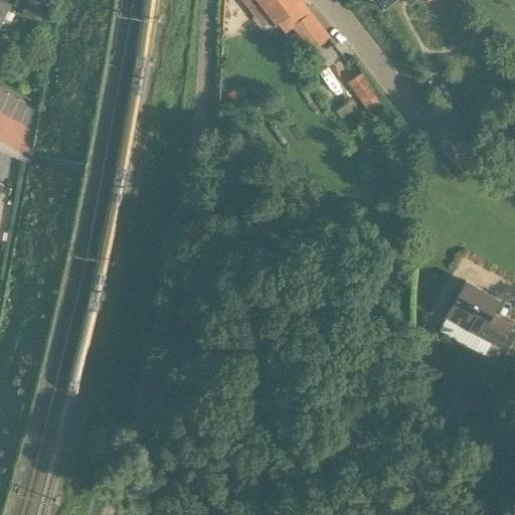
[(8,24),(15,10),(10,7),(11,5),(0,0),(0,27),(3,22),(8,24)]
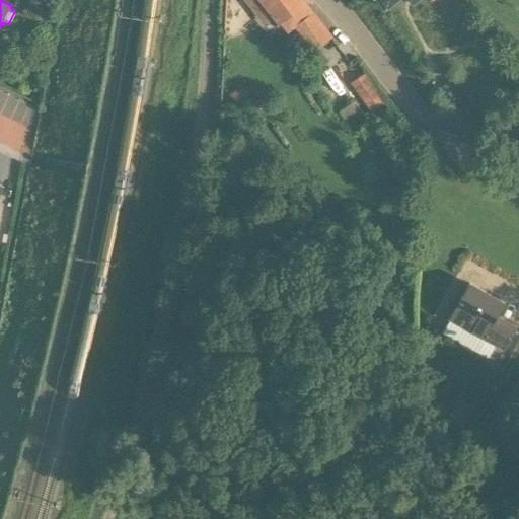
[(304,4),(301,0),(244,0),(248,5),(255,0),(258,0),(278,24),(287,18),(294,29),(304,21),(307,26),(293,38),(305,56),(330,36),(313,13),(305,3),(304,4)]
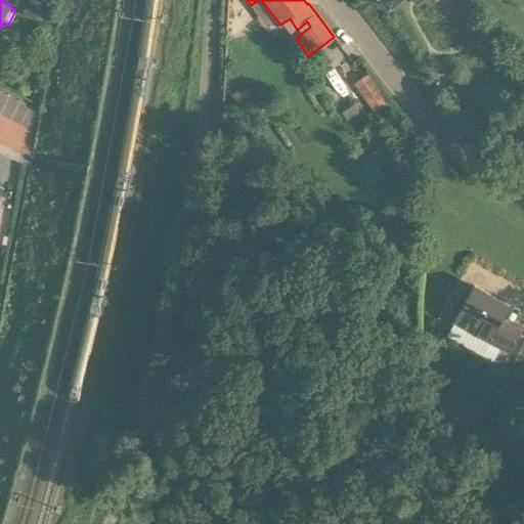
[(411,0),(418,6),(424,0),(382,0),(389,9),(400,0),(411,0)]
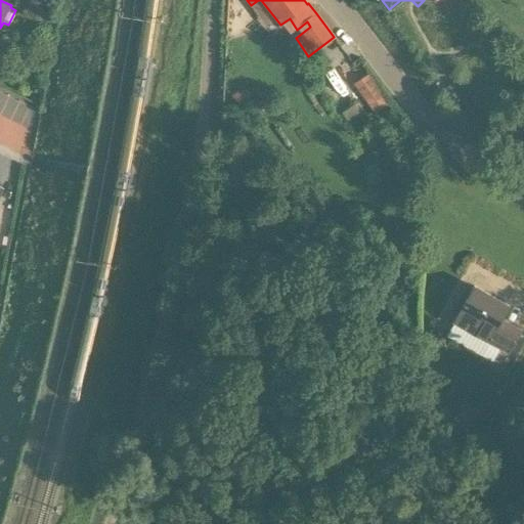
[(365,102),(380,93),(367,73),(353,82),(365,102)]
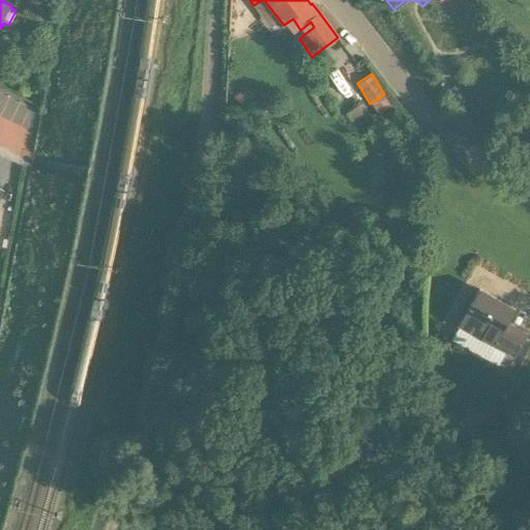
[(471,352),(500,302),(480,291),(460,327),(452,342),(471,352)]
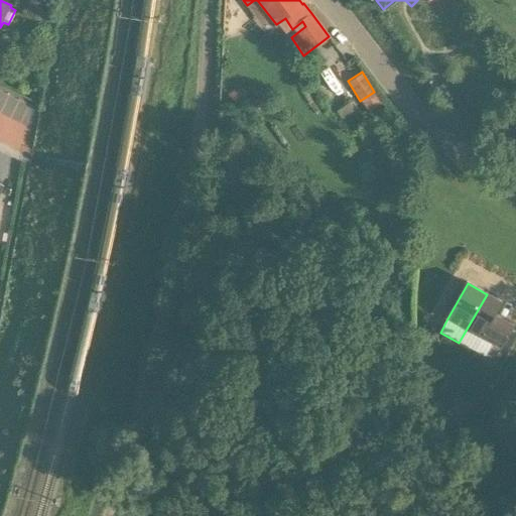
[(500,350),(513,327),(493,315),(501,302),(487,294),(459,343),(472,350),(479,337),(500,350)]
